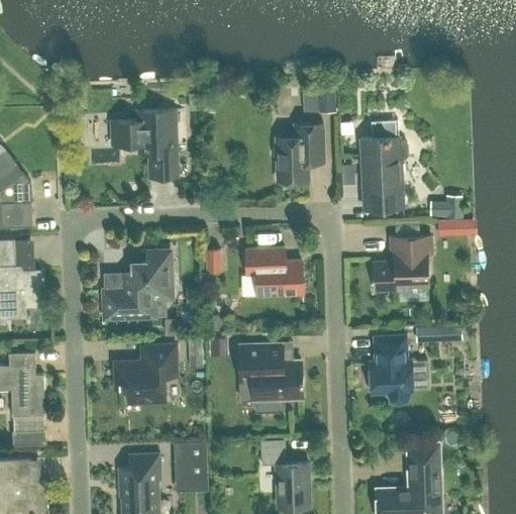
[(310,88),(311,111),(320,111),(320,113),(336,113),(336,86),(319,87),(310,88)]
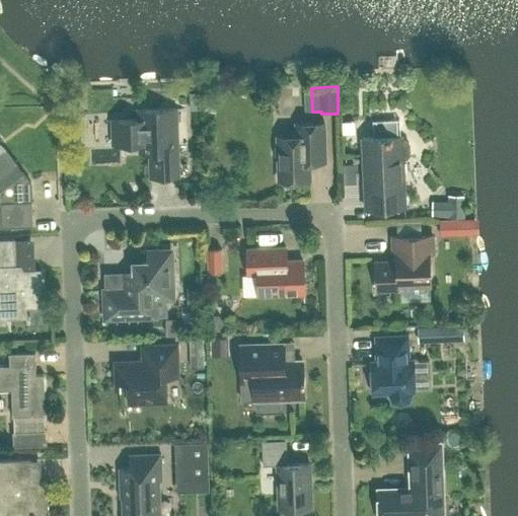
[(114,123),(115,145),(142,144),(142,154),(156,153),(157,177),(178,177),(176,111),(141,112),(141,122),(114,123)]
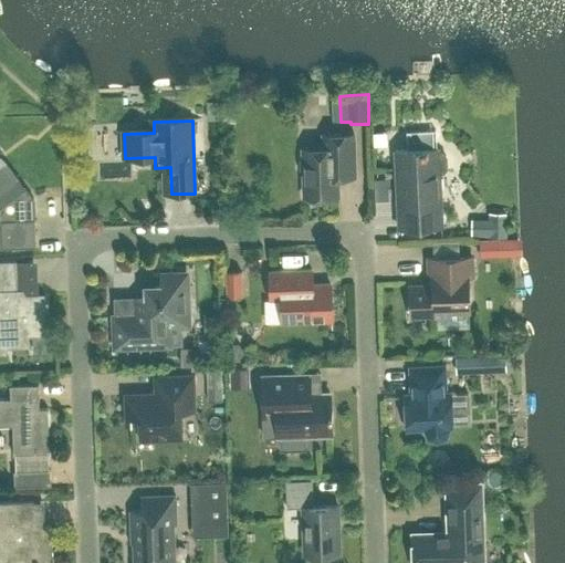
[(396,152),(400,230),(442,228),(440,174),(443,174),(448,169),(447,158),(443,155),(439,155),(439,150),(438,150),(437,132),(408,134),(408,152),(396,152)]
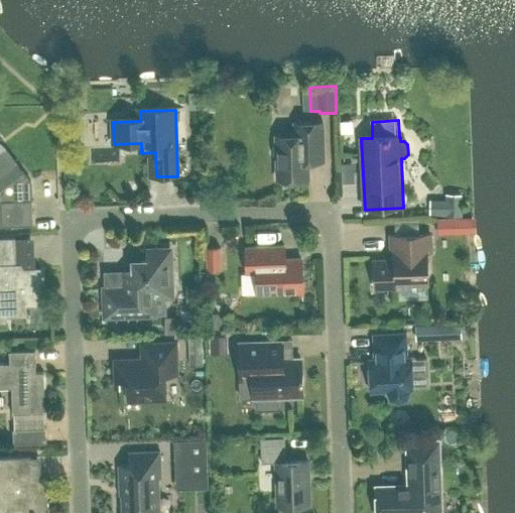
[(277,138),(277,144),(273,147),(274,156),(277,159),(278,180),(308,179),(308,163),(325,162),(324,123),(295,124),(295,137),(277,138)]
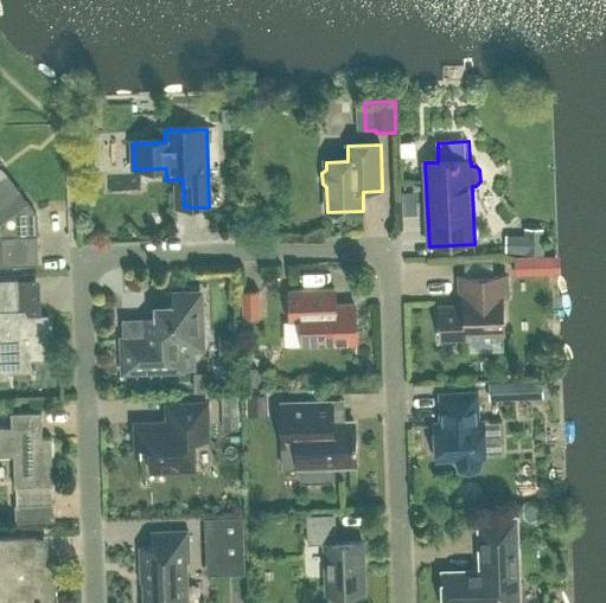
[(0,267),(39,265),(38,215),(26,200),(24,203),(12,186),(0,171),(0,267)]
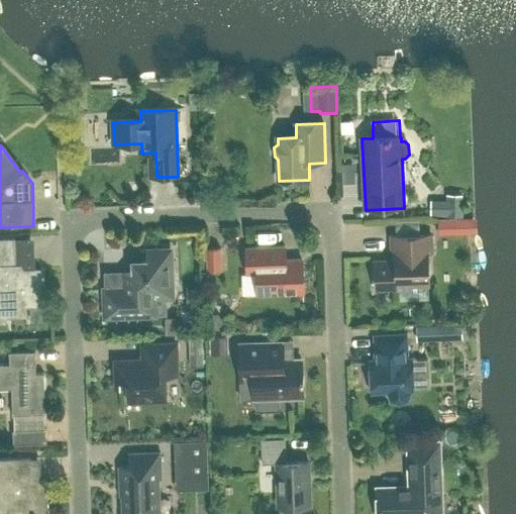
[(446,202),(431,202),(431,216),(446,216),(446,202)]
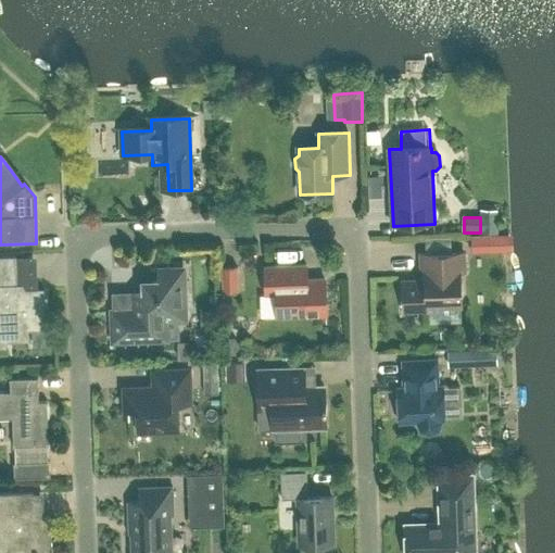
[(472,249),(484,248),(484,253),(492,252),(491,237),(471,238),(472,249)]
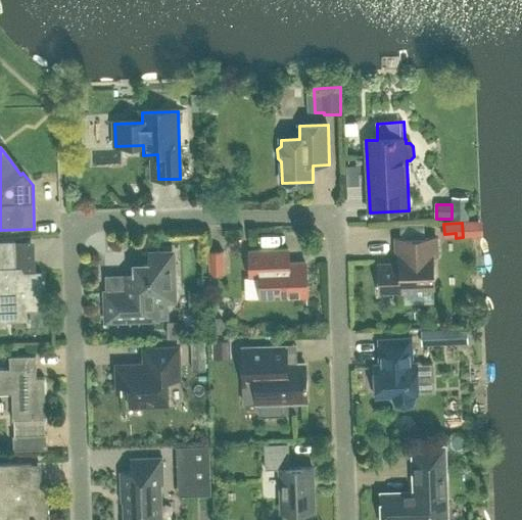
[(379,266),(380,293),(404,292),(402,289),(434,288),(433,256),(437,256),(436,239),(396,240),(397,266),(379,266)]
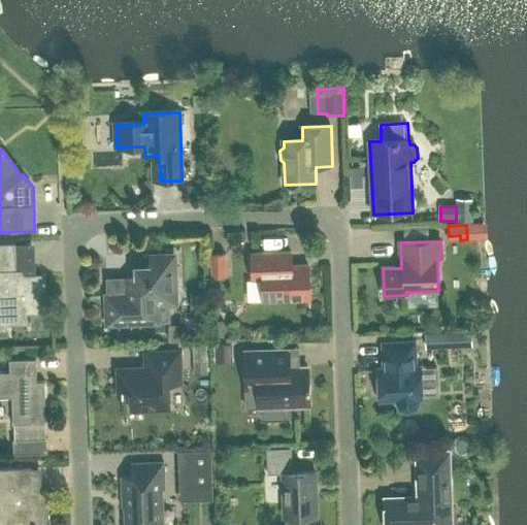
[(26,275),(26,274),(22,271),(17,271),(15,244),(0,244),(0,331),(7,331),(7,326),(27,325),(27,315),(44,314),(42,275),(26,275)]
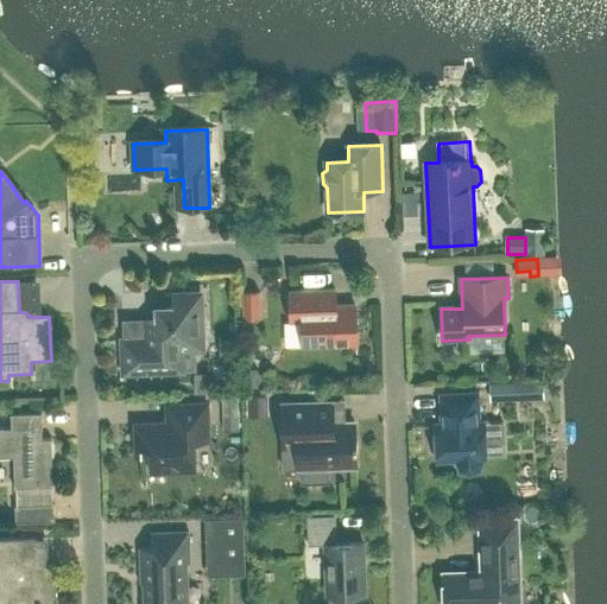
[(336,307),(336,291),(291,292),(292,323),(303,323),(304,347),(358,344),(356,306),(336,307)]
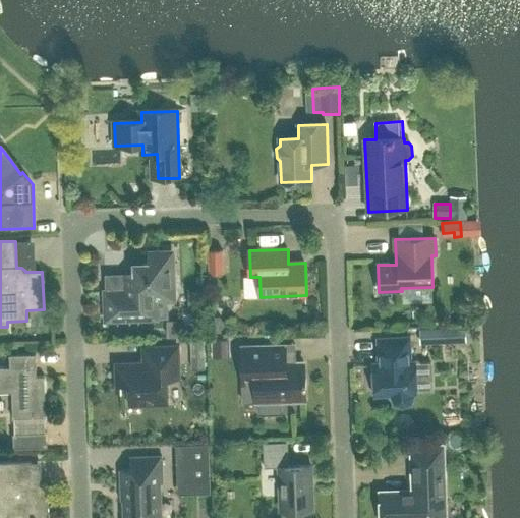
[(223,251),(209,252),(210,273),(224,273),(223,251)]
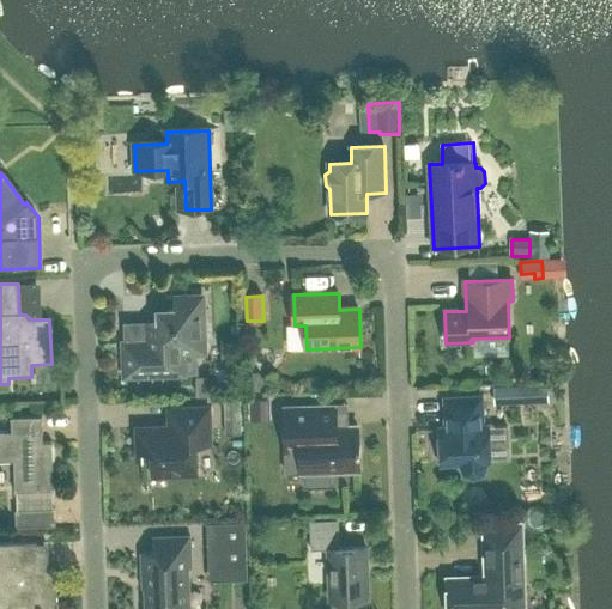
[(162,314),(159,316),(158,320),(158,323),(149,323),(150,345),(125,345),(126,377),(183,375),(183,354),(193,353),(204,341),(204,339),(206,336),(205,328),(204,326),(204,315),(205,314),(205,304),(203,302),(203,298),(179,299),(175,299),(175,303),(175,309),(170,309),(167,310),(164,311),(162,314)]
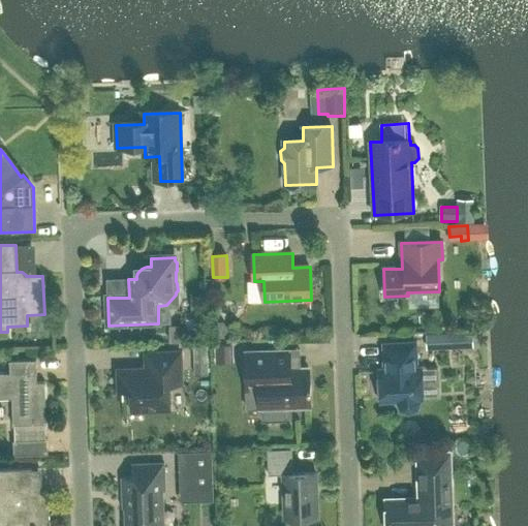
[(429,335),(429,349),(449,348),(448,334),(429,335)]
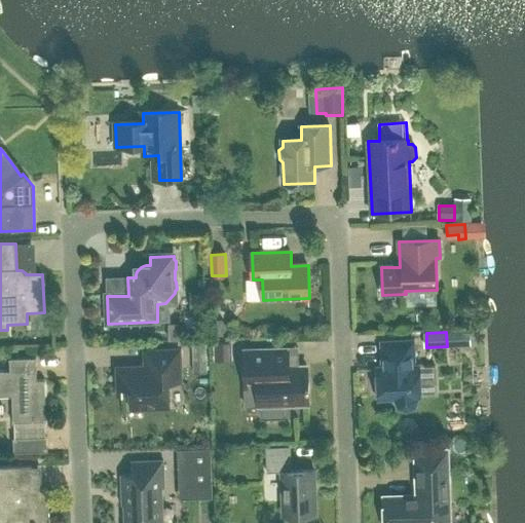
[(378,369),(379,400),(397,399),(397,401),(398,404),(400,408),(403,410),(407,410),(411,409),(414,407),(416,404),(417,400),(417,398),(421,398),(419,367),(414,367),(413,342),(382,343),(383,368),(378,369)]
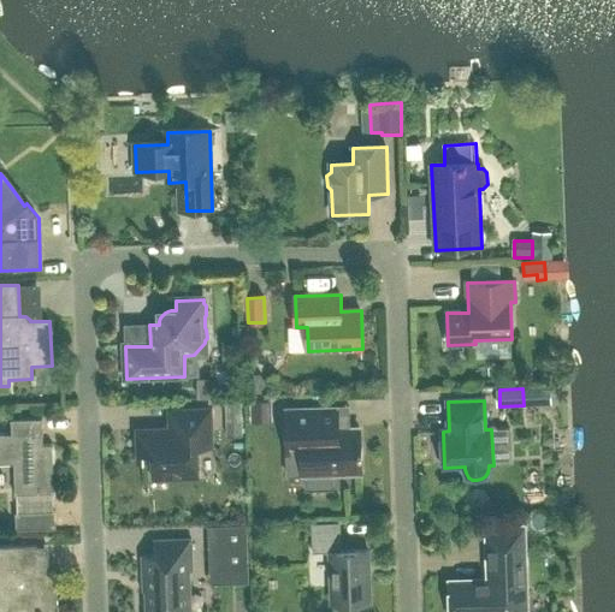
[(243,403),(226,404),(228,423),(244,422),(243,403)]
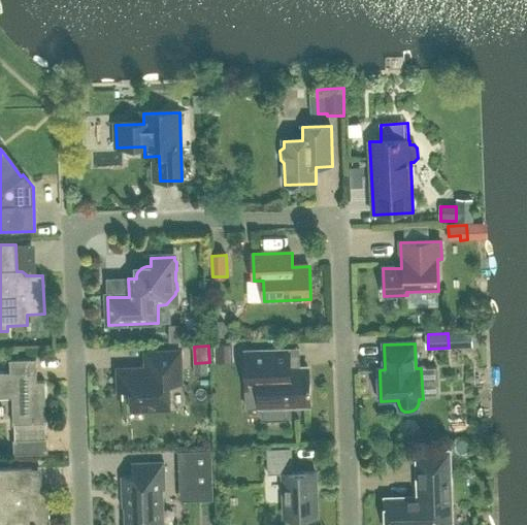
[(217,362),(234,361),(233,346),(216,347),(217,362)]
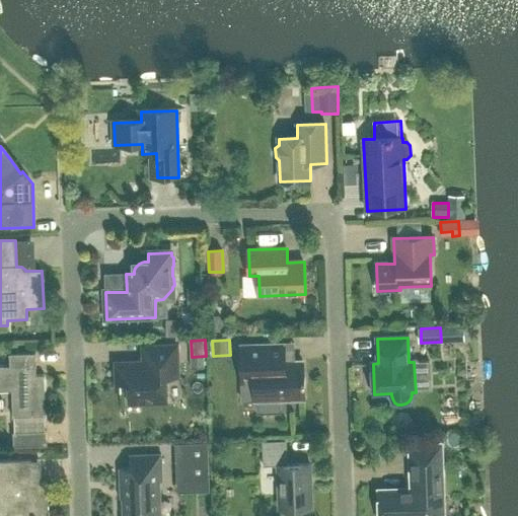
[(283,345),(272,345),(241,346),(242,401),(259,401),(259,414),(280,413),(280,400),(304,399),(304,383),(305,383),(305,378),(304,378),(303,362),(284,362),(283,345)]
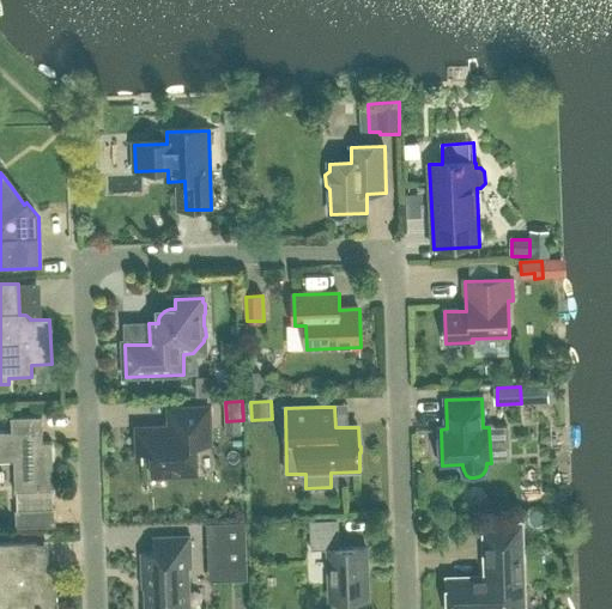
[(177,428),(138,430),(139,454),(152,454),(153,473),(171,473),(171,476),(198,475),(197,443),(211,443),(210,409),(177,410),(177,428)]
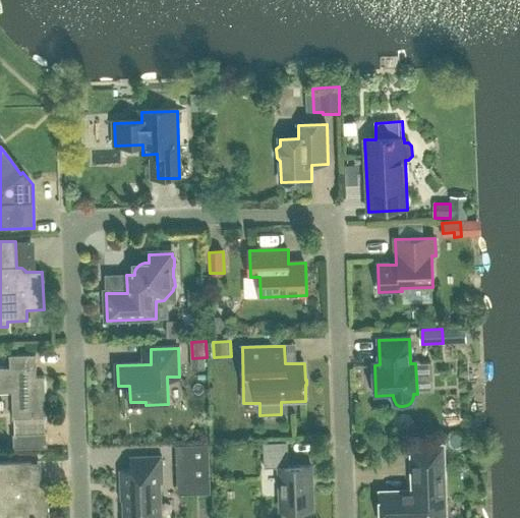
[(13,419),(47,418),(46,378),(38,378),(37,355),(9,356),(10,357),(11,357),(11,368),(0,368),(0,393),(13,393),(14,418),(13,418),(13,419)]
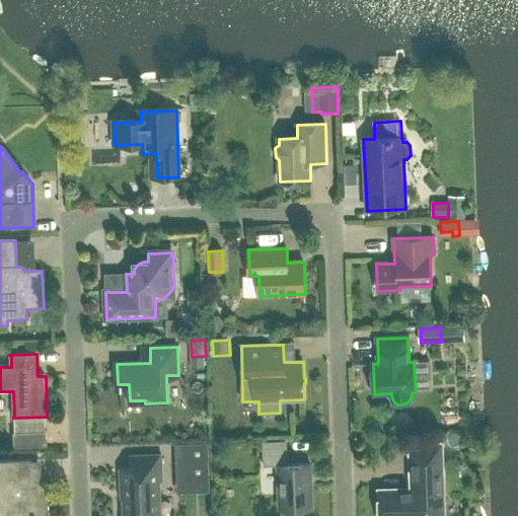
[(14,433),(14,446),(48,445),(47,432),(14,433)]
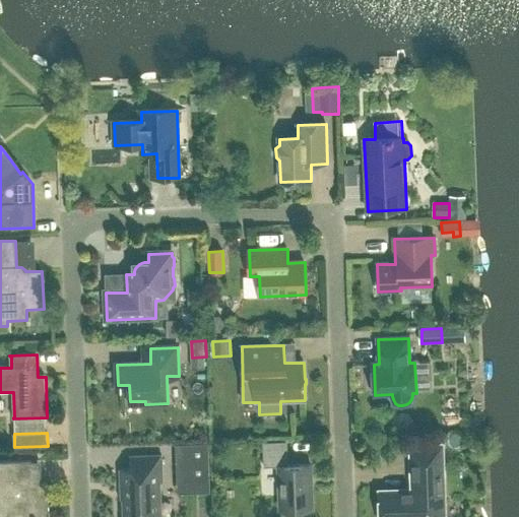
[(176,445),(178,494),(210,493),(208,444),(176,445)]
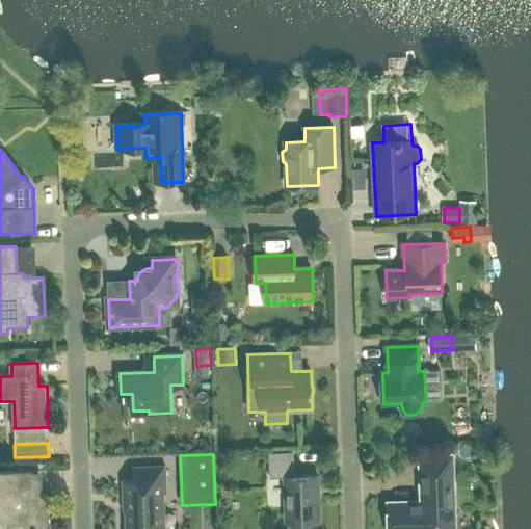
[(454,528),(452,457),(422,458),(423,503),(387,504),(388,528),(454,528)]
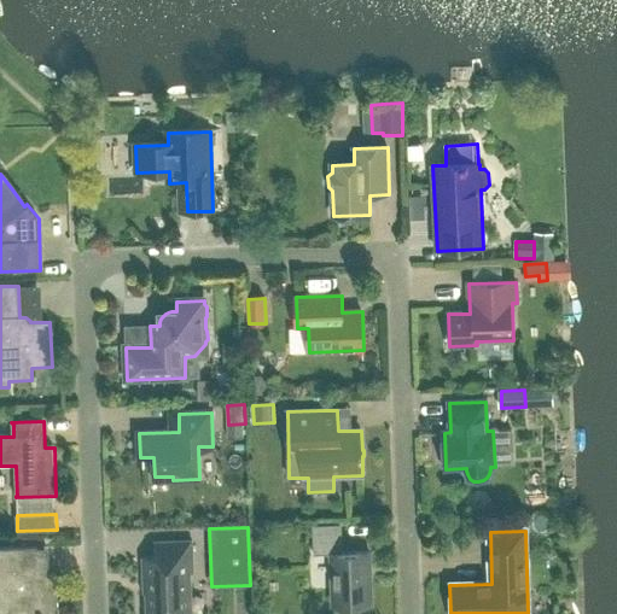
[(359,606),(372,604),(370,554),(343,555),(343,541),(314,542),(314,556),(331,555),(333,606),(347,606),(353,612),(359,606)]
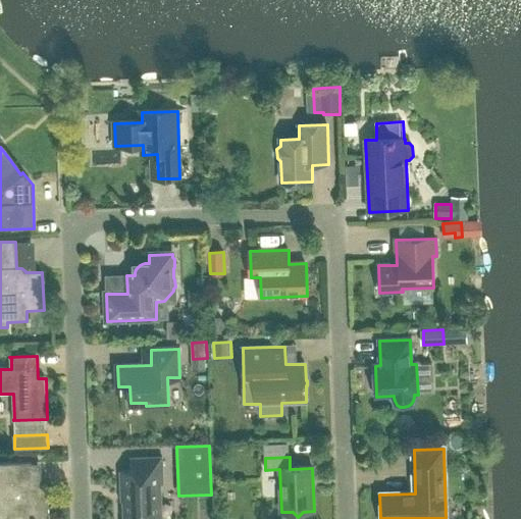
[(121,472),(121,490),(125,490),(126,518),(160,518),(158,473),(163,472),(163,459),(136,460),(137,472),(121,472)]
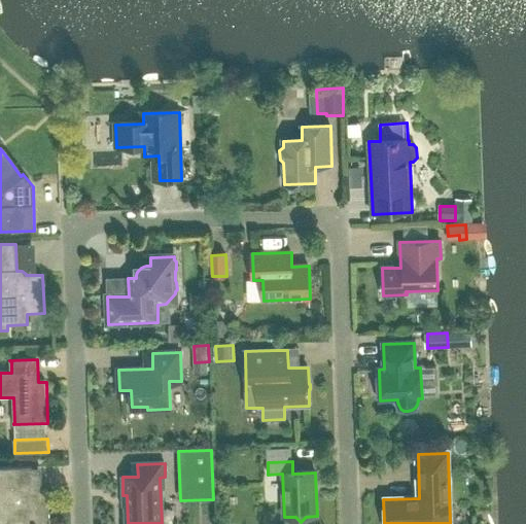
[(50,523),(48,491),(33,492),(32,467),(0,468),(0,523),(50,523)]
